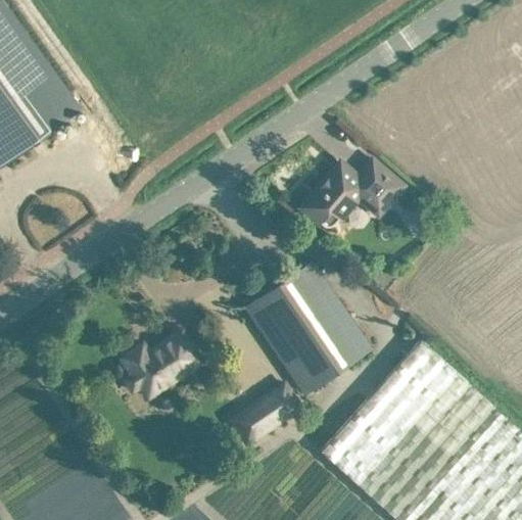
[(2,0),(0,0),(0,169),(74,116),(83,109),(2,0)]
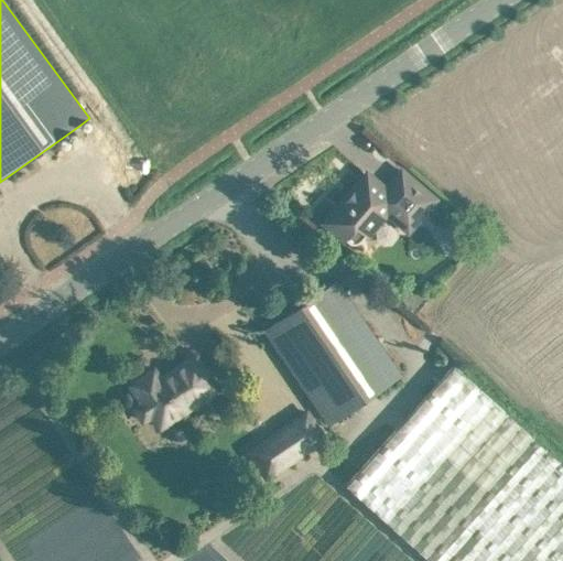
[(409,232),(434,202),(402,175),(387,193),(368,177),(327,225),(350,245),(354,246),(355,246),(357,246),(359,246),(361,245),(388,213),(409,232)]
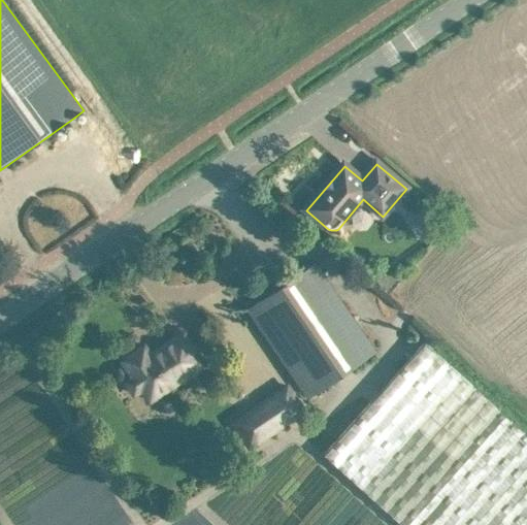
[(429,210),(422,218),(436,231),(443,224),(429,210)]
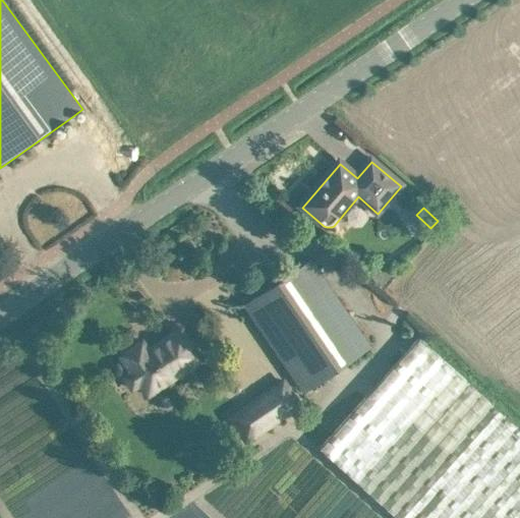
[(370,347),(324,279),(312,262),(244,307),(303,393),(370,347)]
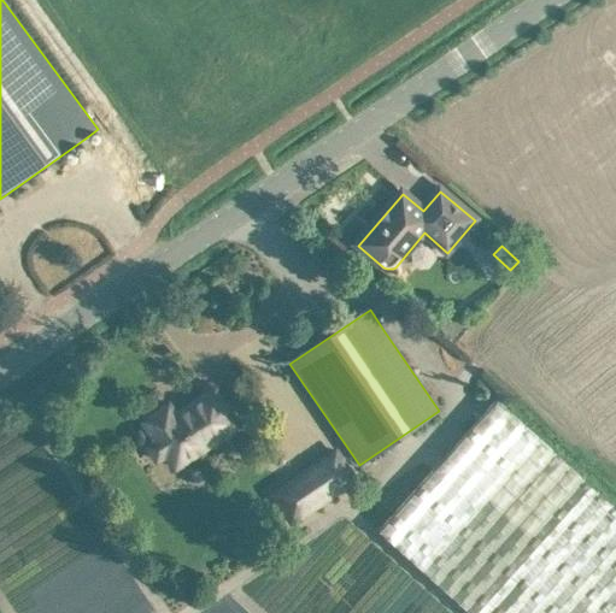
[(169,406),(144,424),(156,442),(147,448),(158,463),(165,458),(175,471),(240,428),(215,390),(176,417),(169,406)]
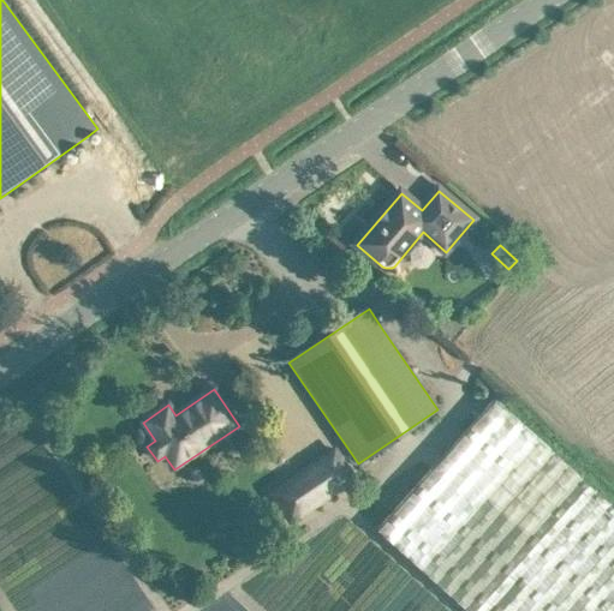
[(613,610),(613,507),(495,401),(379,533),(466,610),(613,610)]
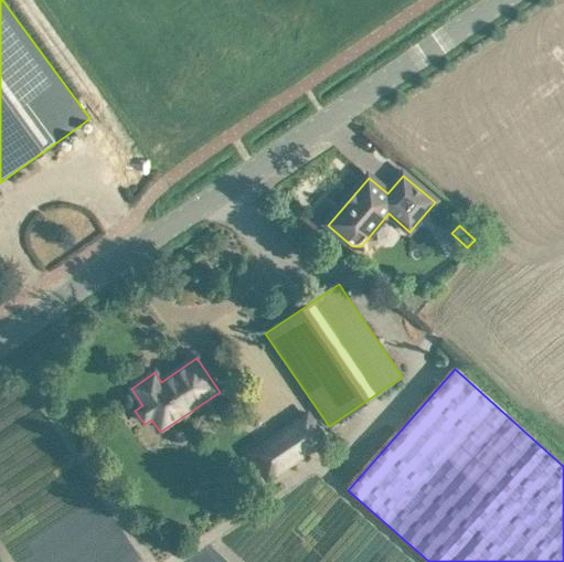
[(325,439),(308,414),(291,425),(309,451),(325,439)]
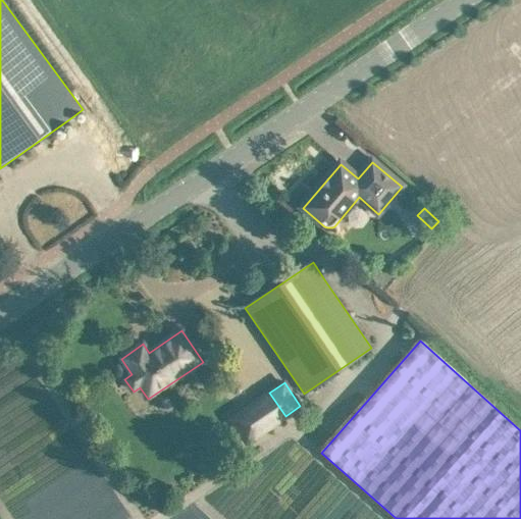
[(262,431),(246,408),(231,418),(247,442),(262,431)]
